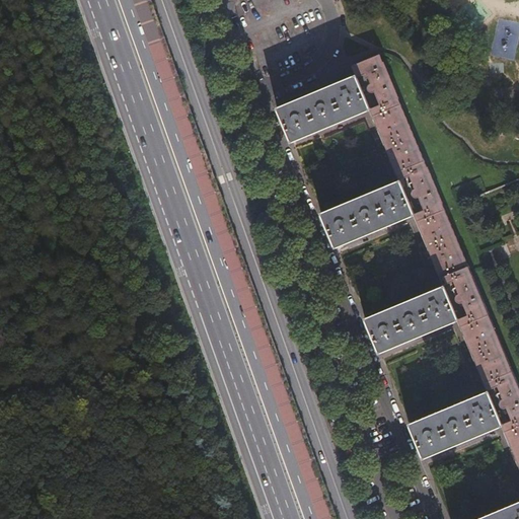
[(356,73),(371,107),(400,179),(415,214),(444,285),(459,321),(489,392),(503,428),(509,442),(516,459),(518,465),(518,387),(381,53),(353,65),(356,73)]
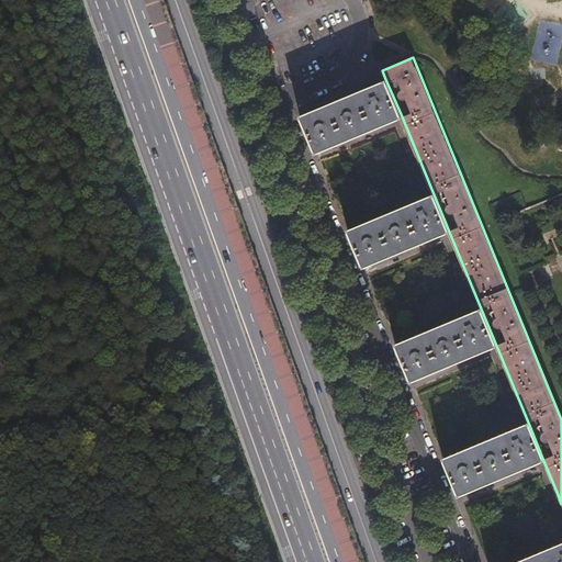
[(385,79),(299,113),(315,152),(402,116),(385,79)]
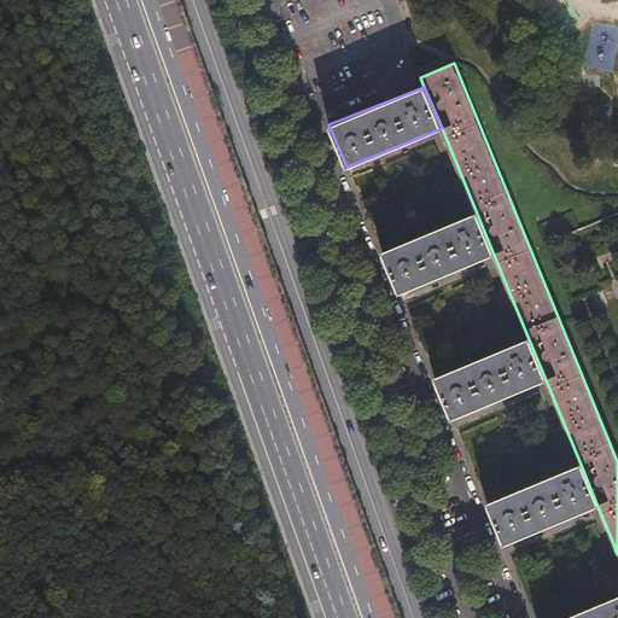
[(477,214),(383,251),(400,295),(494,255),(477,214)]
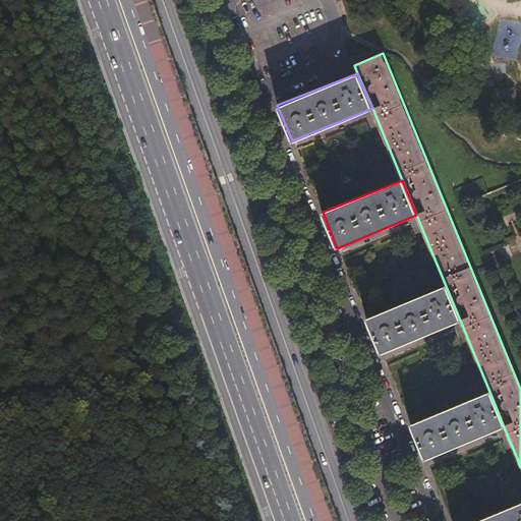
[(446,286),(366,319),(382,355),(461,323),(446,286)]
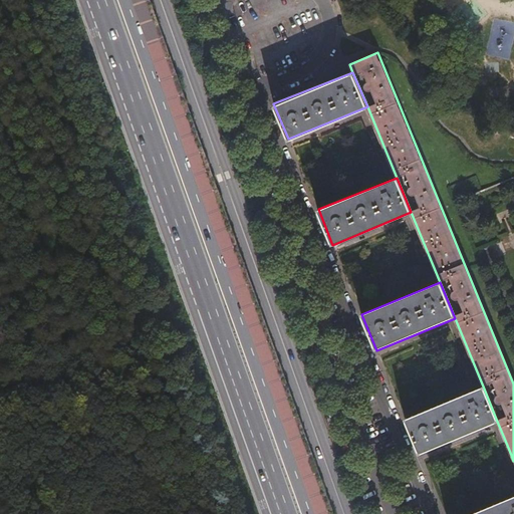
[(409,419),(407,420),(421,455),(423,455),(427,453),(429,452),(433,450),(435,450),(439,448),(441,447),(442,447),(446,445),(448,444),(451,443),(452,442),(454,442),(459,440),(460,439),(465,437),(467,437),(472,435),(473,434),(478,432),(479,432),(483,430),(484,430),(486,429),(490,427),(492,426),(496,425),(498,424),(484,389),(482,390),(478,391),(476,392),(472,394),(470,394),(465,396),(463,397),(459,399),(457,400),(452,402),(451,402),(446,404),(444,405),(440,407),(438,407),(433,409),(432,410),(427,412),(425,413),(421,414),(419,415),(414,417),(413,417),(409,419)]
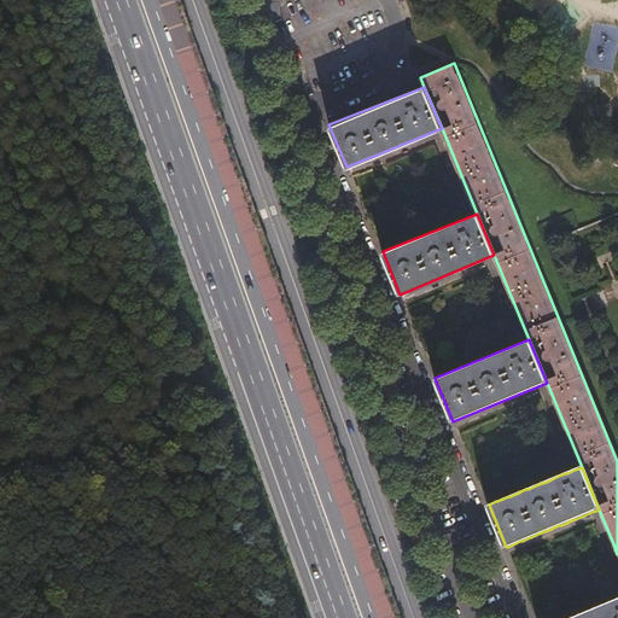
[(617,617),(617,598),(617,599),(611,601),(608,602),(604,604),(601,605),(595,607),(594,608),(588,611),(586,611),(581,613),(578,614),(572,617),(571,617),(569,617),(617,617)]
